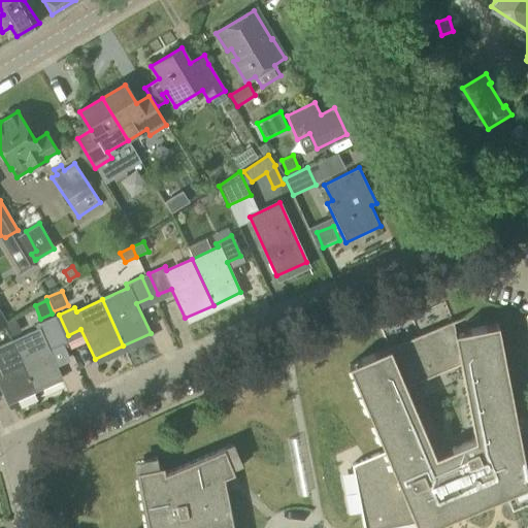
[(11,340),(33,387),(60,374),(46,344),(60,338),(51,318),(35,325),(37,329),(11,340)]
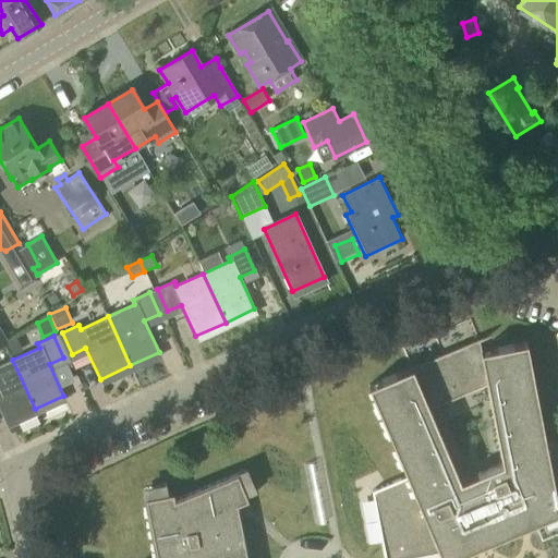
[(557,441),(546,444),(526,342),(481,351),(477,339),(367,386),(407,477),(371,492),(384,557),(449,557),(557,511),(557,510),(547,456),(557,453),(557,441)]
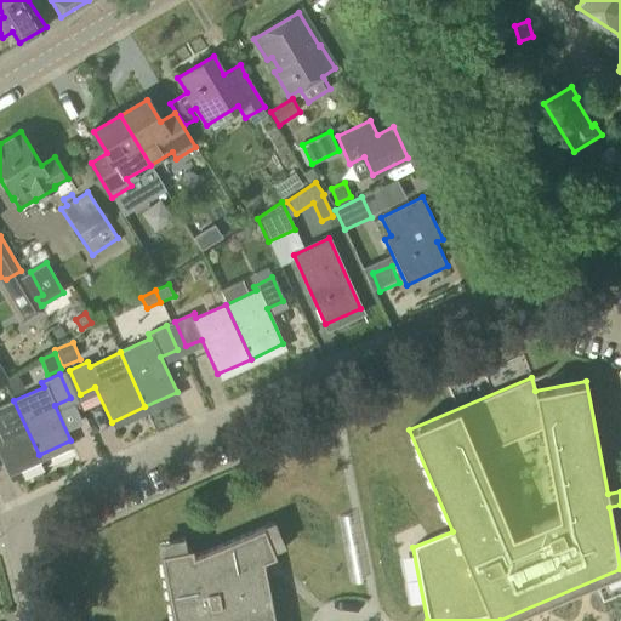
[(0,459),(5,471),(39,455),(13,400),(0,406),(0,459)]
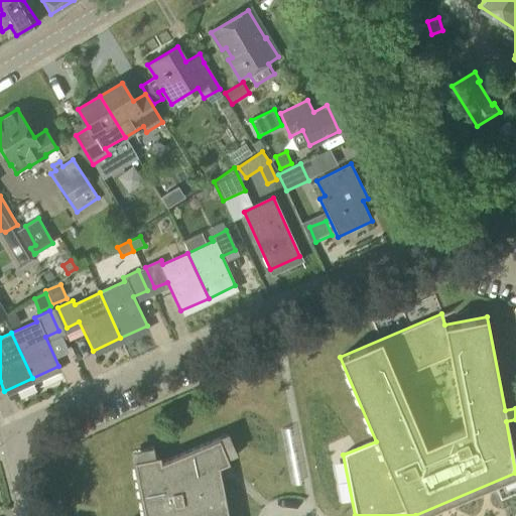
[(228,515),(218,467),(228,463),(218,438),(160,464),(159,457),(133,462),(143,515),(228,515)]
